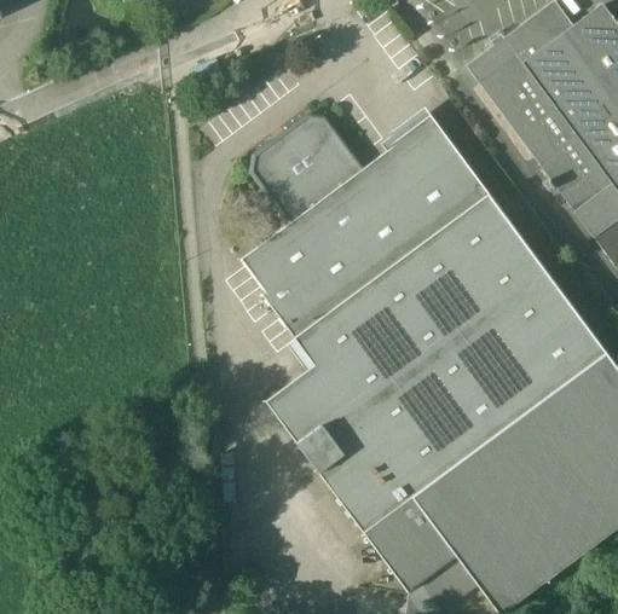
[(188,0),(196,12),(215,0),(188,0)]
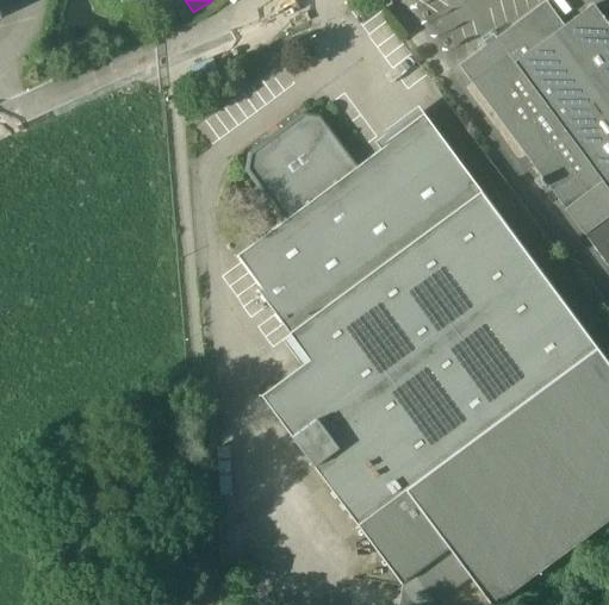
[(545,0),(458,63),(471,81),(508,52),(515,62),(564,25),(547,0),(545,0)]
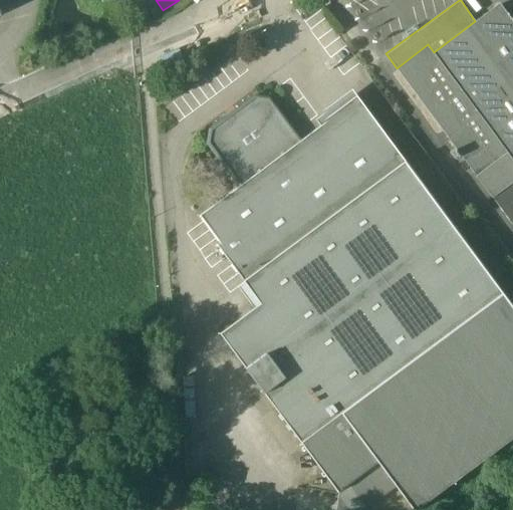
[(475,21),(434,52),(428,44),(397,68),(477,176),(508,153),(512,159),(512,20),(500,3),(475,21)]
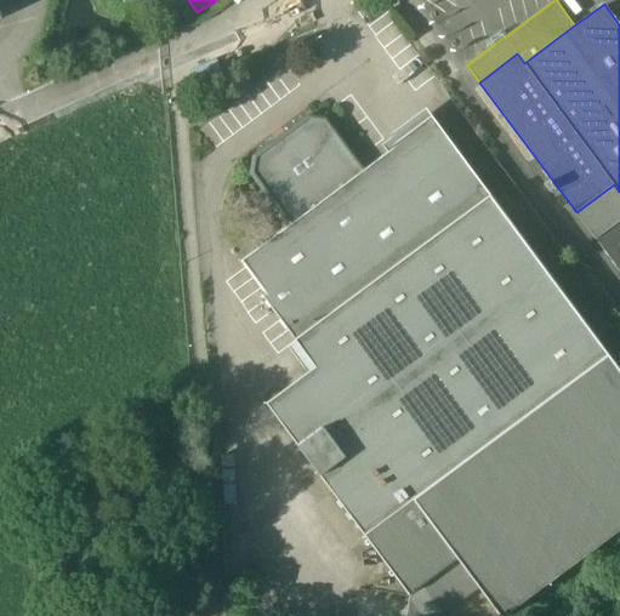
[(285,136),(277,142),(276,146),(271,149),(266,142),(250,154),(246,171),(285,223),(360,167),(322,117),(305,114),(289,126),(294,132),(289,136),(285,136)]
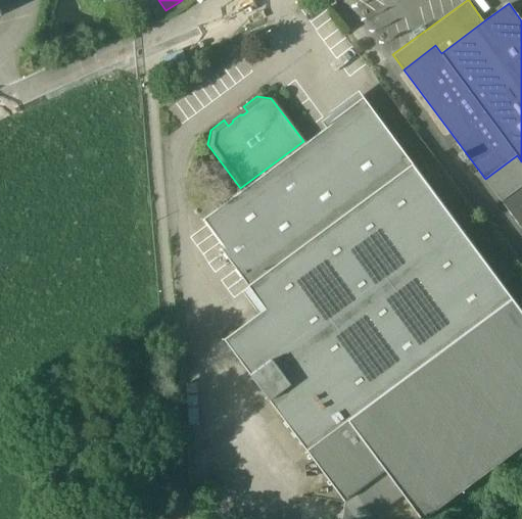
[(240,188),(200,218),(250,285),(414,163),(364,97),(303,141),(240,188)]
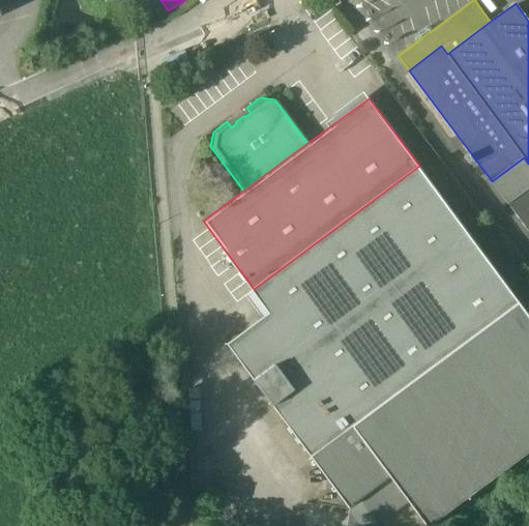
[(473,161),(469,154),(465,157),(470,164),(473,161)]
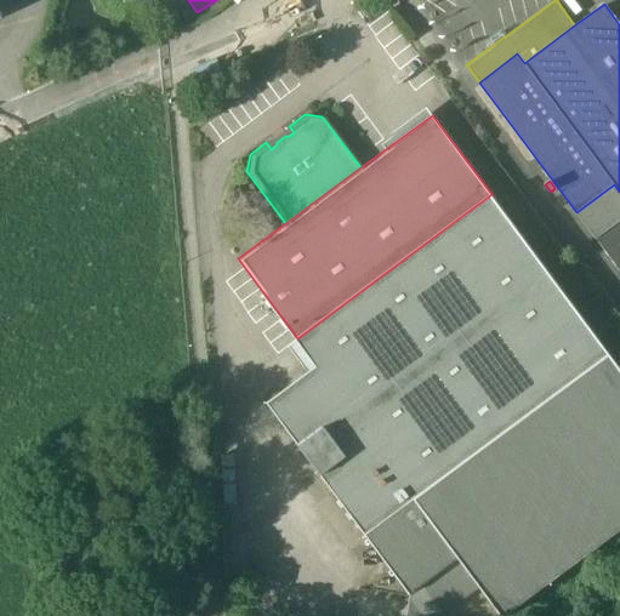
[(619,192),(614,184),(576,212),(595,237),(619,217),(619,192)]
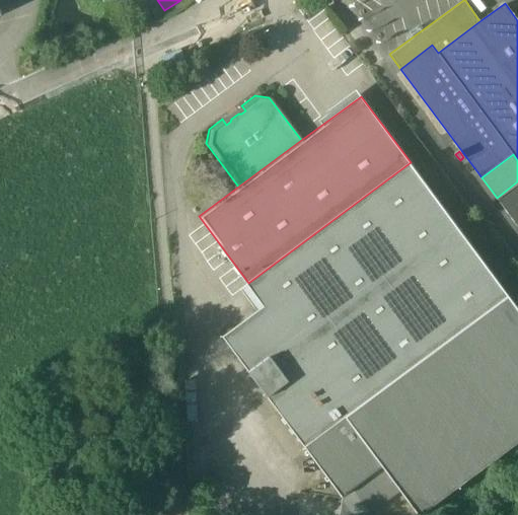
[(411,162),(248,283),(265,306),(224,337),(306,447),(510,297),(411,162)]
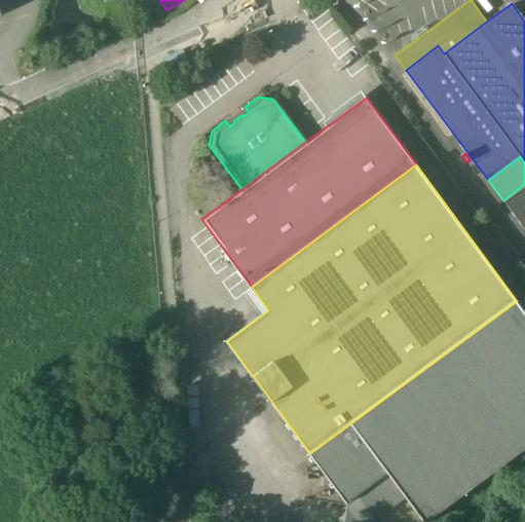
[(524,184),(503,200),(524,228),(524,227),(524,184)]
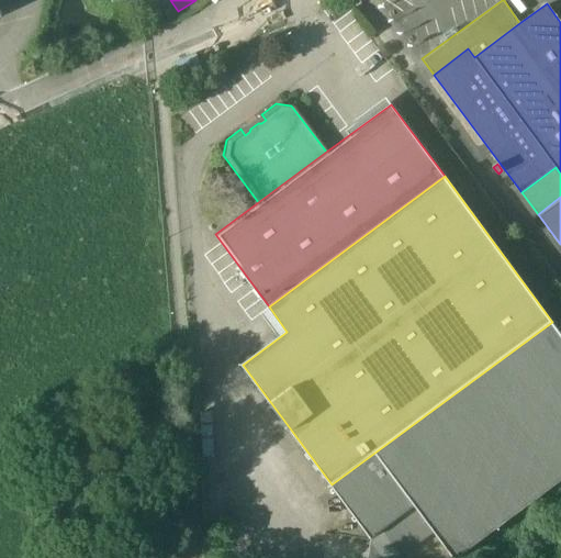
[(560,334),(552,322),(332,484),(371,538),(415,505),(453,557),(456,557),(560,480),(560,334)]
